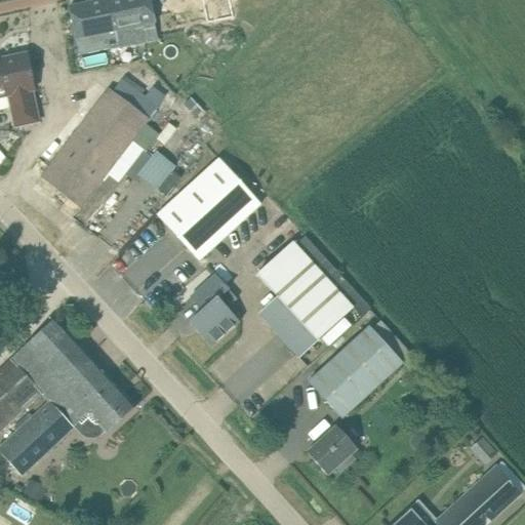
[(155,23),(153,10),(150,0),(99,0),(70,6),(76,39),(77,39),(80,52),(118,44),(115,31),(155,23)]
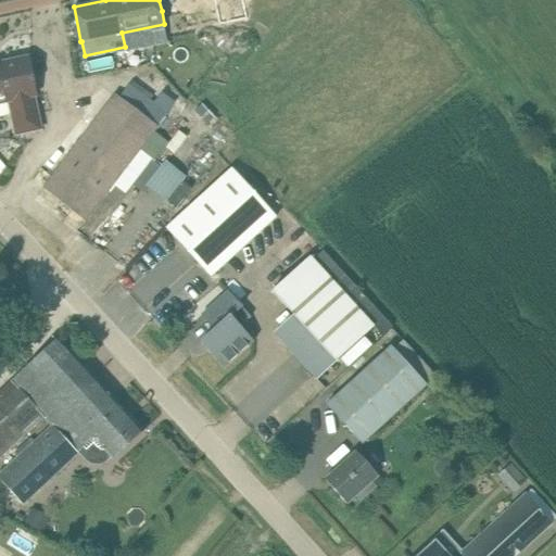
[(214,0),(218,17),(219,24),(248,19),(243,0),(214,0)]
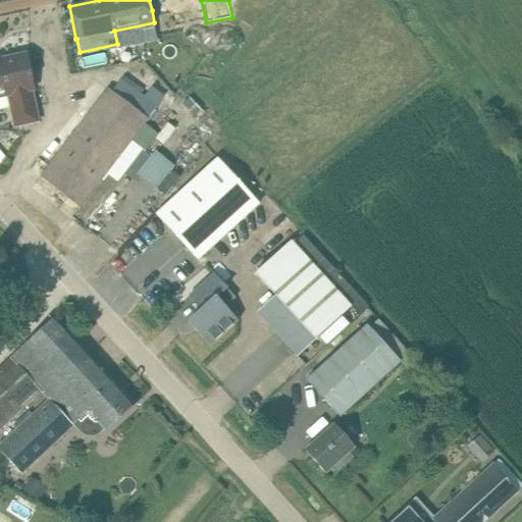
[(27,54),(0,59),(0,109),(11,107),(15,126),(39,121),(32,90),(34,90),(27,54)]
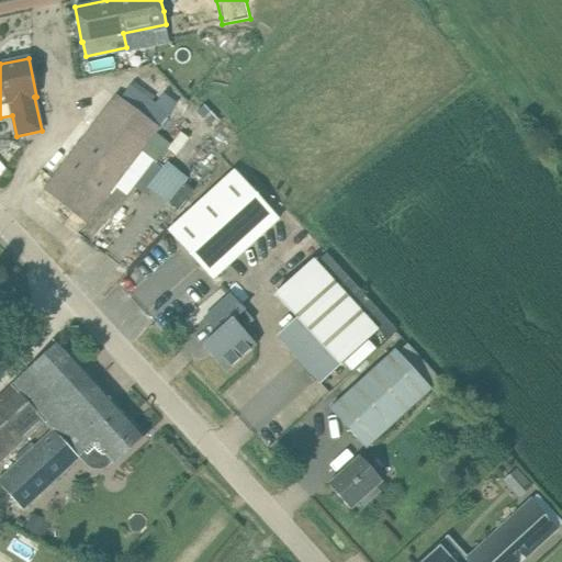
[(117,96),(45,190),(86,222),(114,187),(142,150),(154,160),(157,163),(170,144),(156,133),(160,127),(159,126),(121,98),(117,96)]
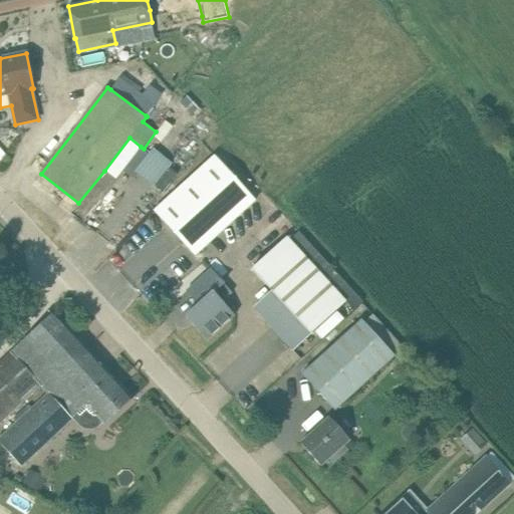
[(187,95),(180,102),(191,115),(198,108),(187,95)]
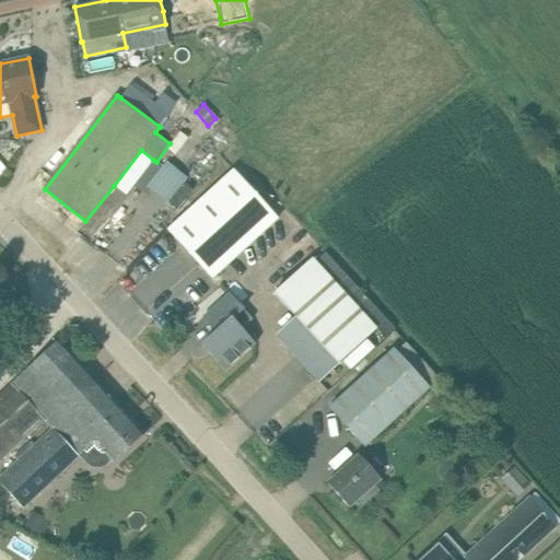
[(144,186),(165,203),(186,177),(164,161),(144,186)]
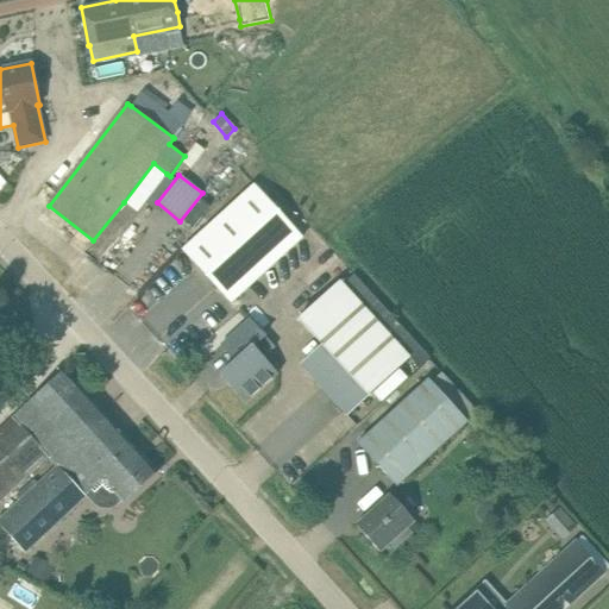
[(302,240),(252,186),(182,249),(232,303),(302,240)]
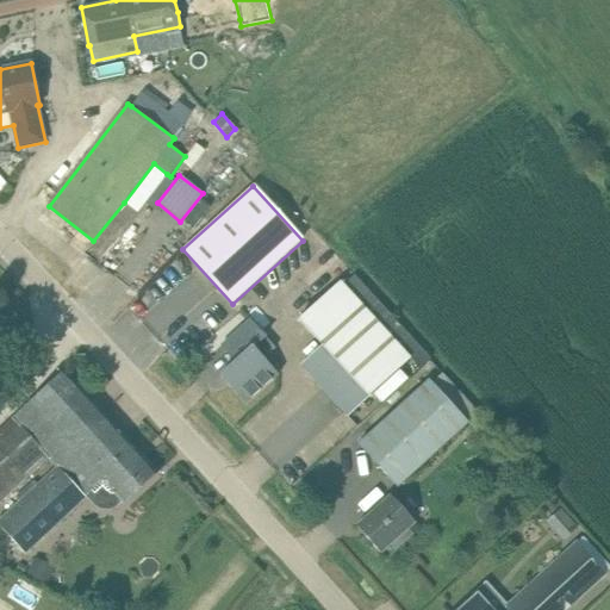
[(341,281),(298,319),(322,346),(302,365),(348,416),(373,393),(399,369),(411,359),(341,281)]
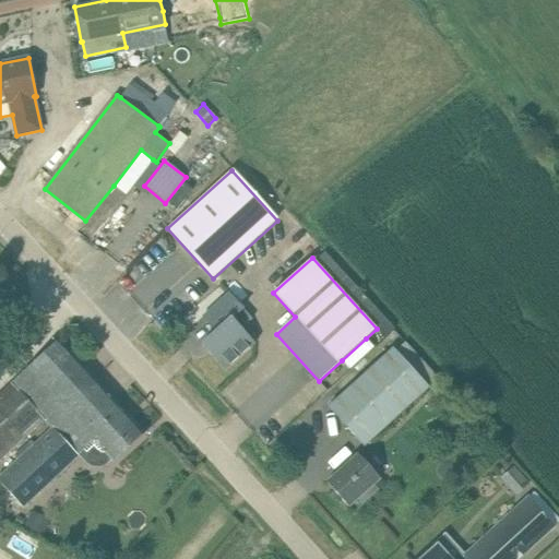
[(202,344),(225,370),(256,343),(240,326),(252,318),(229,293),(203,317),(216,331),(202,344)]
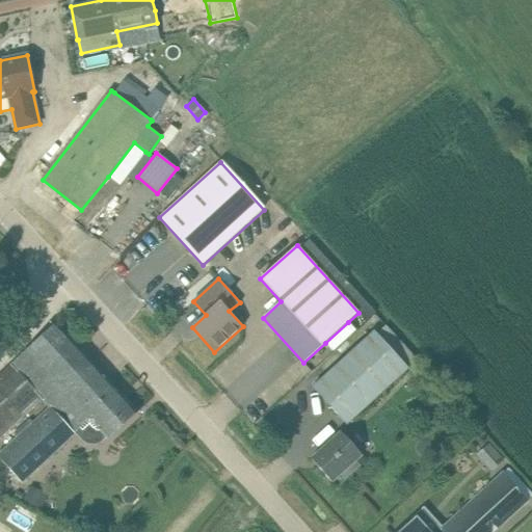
[(348,322),(325,343),(333,351),(355,330),(348,322)]
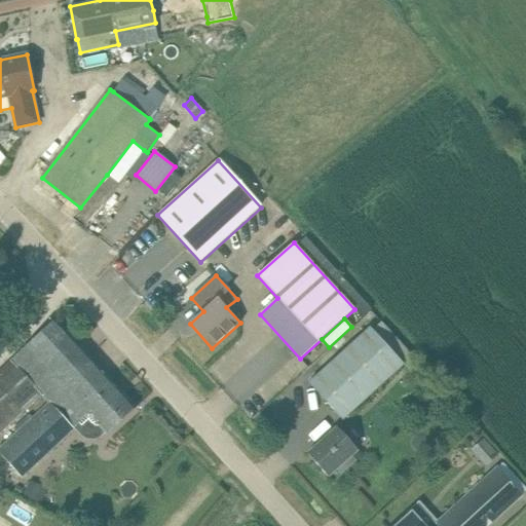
[(17,431),(0,447),(0,452),(23,477),(75,428),(81,436),(87,440),(95,440),(100,437),(106,431),(108,434),(121,421),(137,408),(55,320),(41,333),(10,361),(42,393),(42,395),(48,402),(49,403),(33,417),(17,431)]
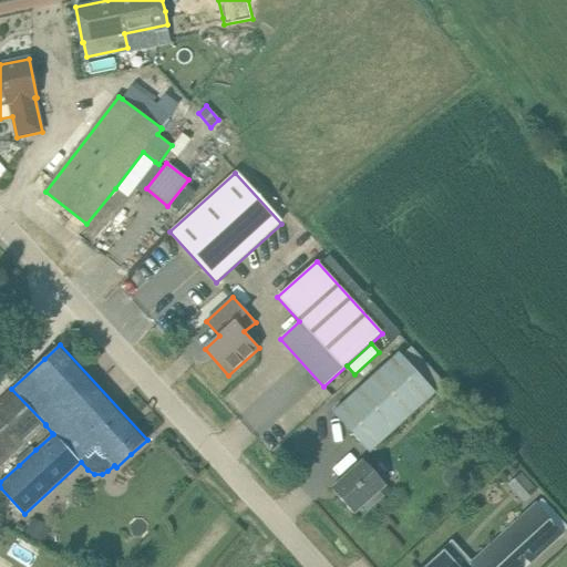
[(435,392),(399,352),(333,413),(370,453),(435,392)]
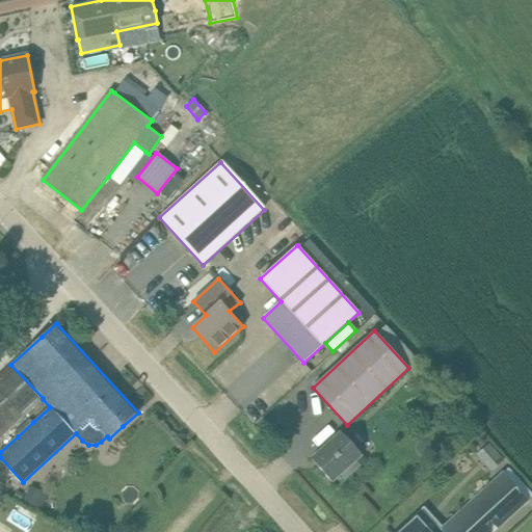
[(363,456),(342,432),(312,459),(331,482),(341,475),(345,479),(360,467),(355,461),(363,456)]
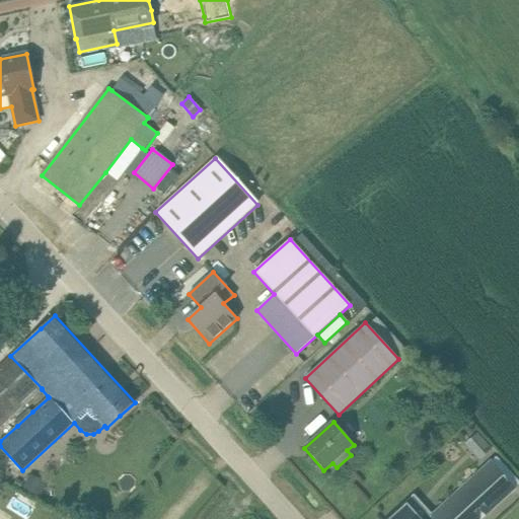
[(480,518),(515,488),(491,461),(431,516),(413,496),(404,504),(406,507),(397,515),(395,512),(386,518),(480,518)]
